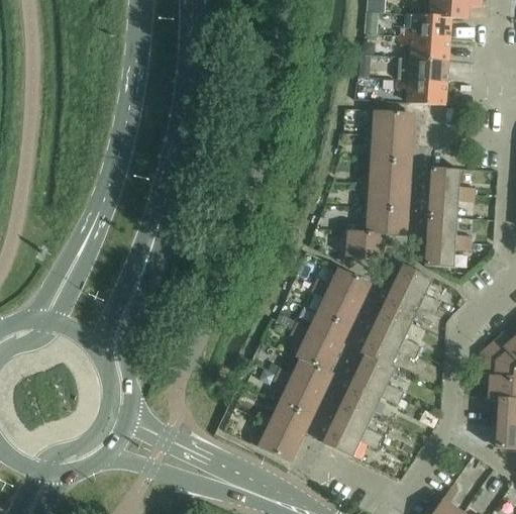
[(369,0),(369,12),(384,12),(384,0),(369,0)]
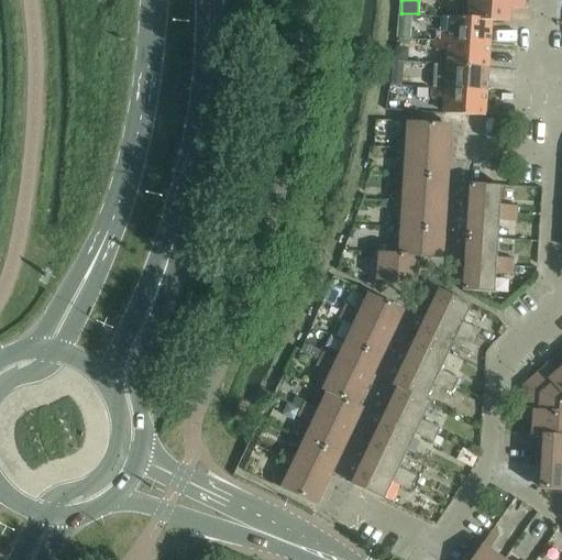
[(467,0),(466,17),(470,17),(488,18),(488,19),(492,19),(509,20),(510,7),(525,7),(526,0),(467,0)]
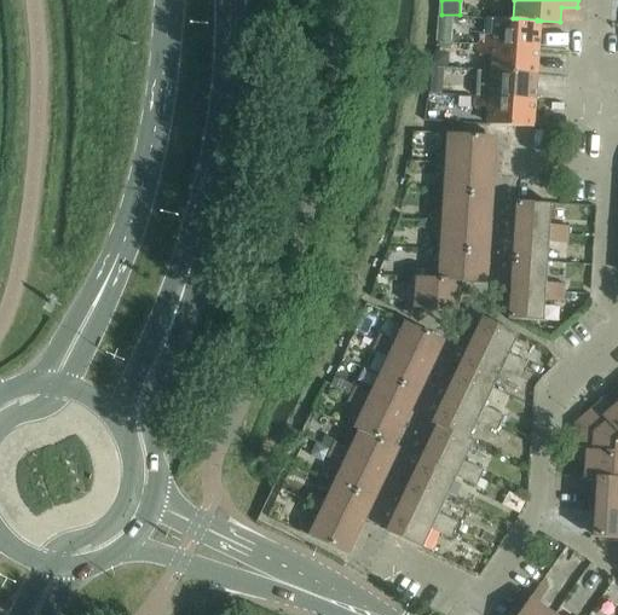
[(483,33),(480,33),(479,42),(539,46),(541,21),(537,21),(537,19),(517,18),(513,18),(484,16),(483,33)]
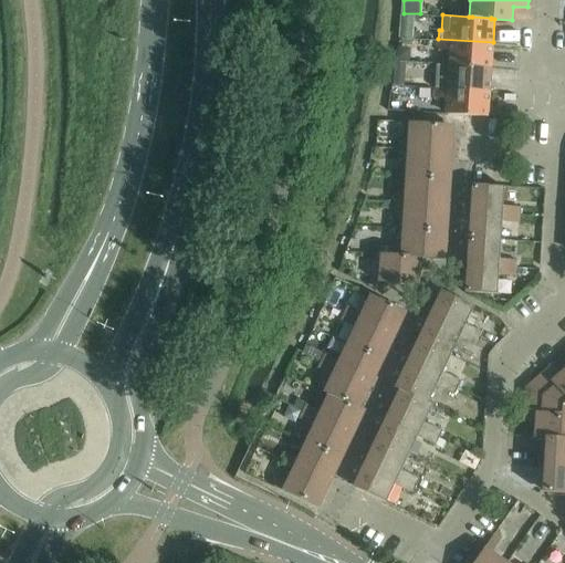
[(493,42),(438,39),(438,49),(449,49),(448,64),(491,66),(493,42)]
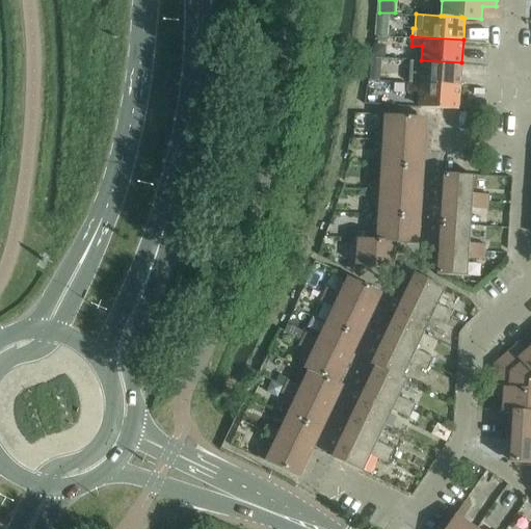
[(371,57),(370,70),(376,70),(380,65),(381,57),(372,57),(371,57)]
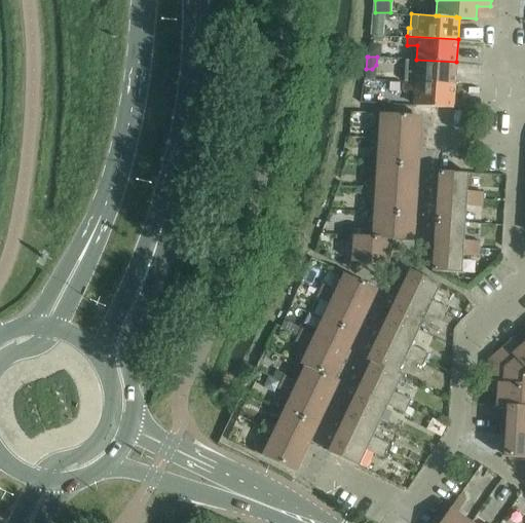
[(415,73),(405,72),(404,80),(455,84),(456,62),(416,60),(415,73)]
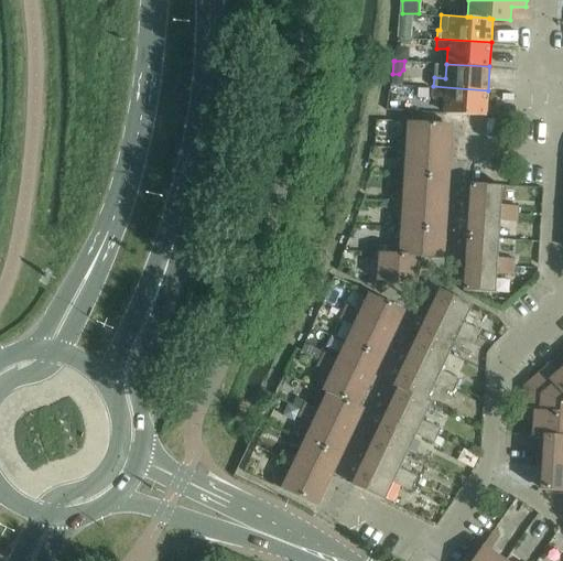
[(488,90),(433,86),(433,96),(444,96),(443,111),(486,115),(488,90)]
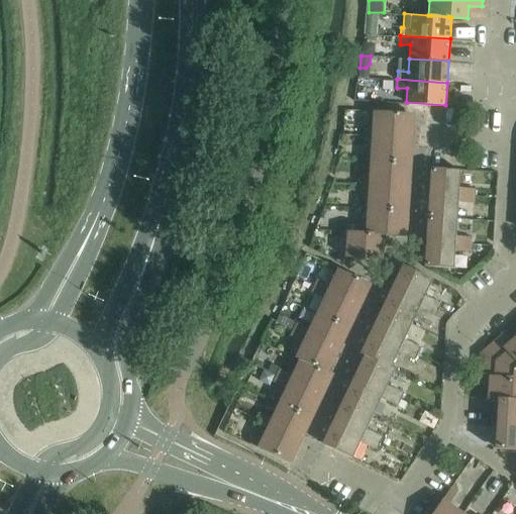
[(366,125),(365,134),(413,138),(414,113),(373,110),(372,125),(366,125)]
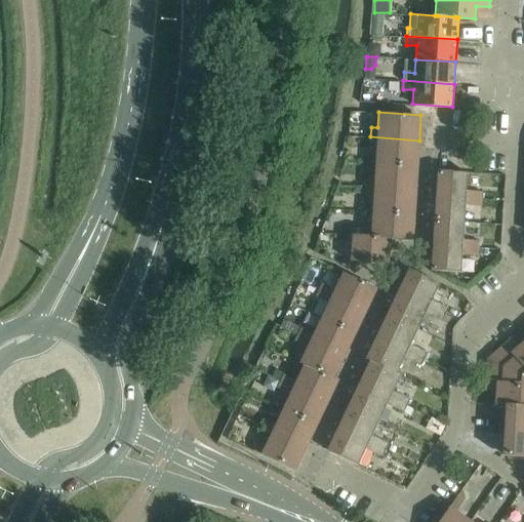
[(419,141),(370,136),(369,147),(376,147),(376,162),(417,164),(419,141)]
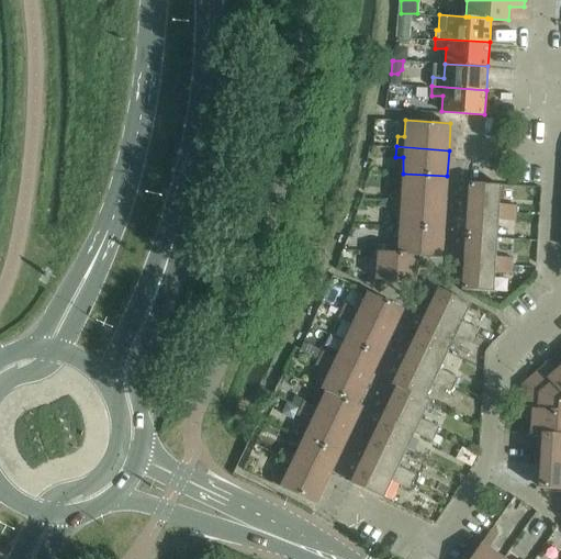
[(394,189),(393,199),(445,202),(447,176),(403,174),(402,189),(394,189)]
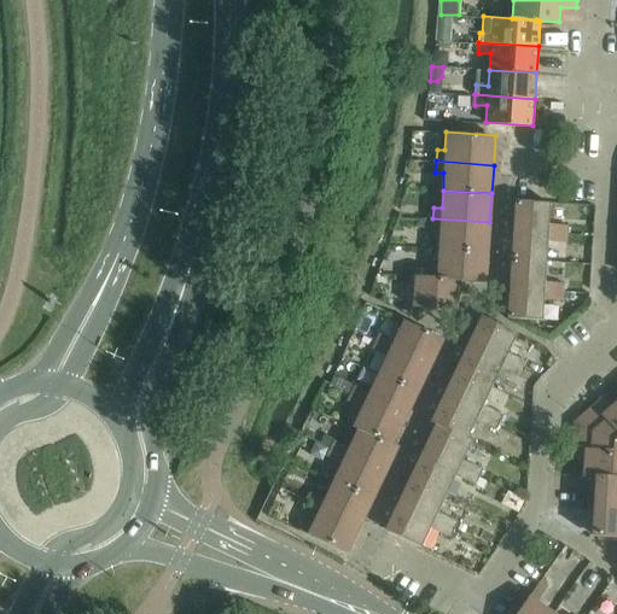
[(551,202),(516,199),(513,229),(568,233),(569,223),(549,222),(551,202)]
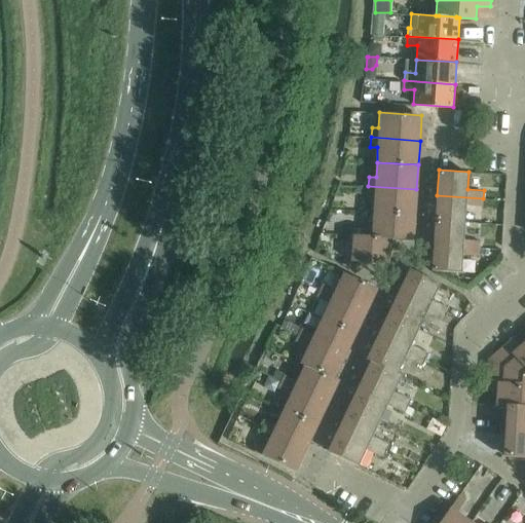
[(416,189),(368,186),(367,196),(374,196),(373,212),(415,214),(416,189)]
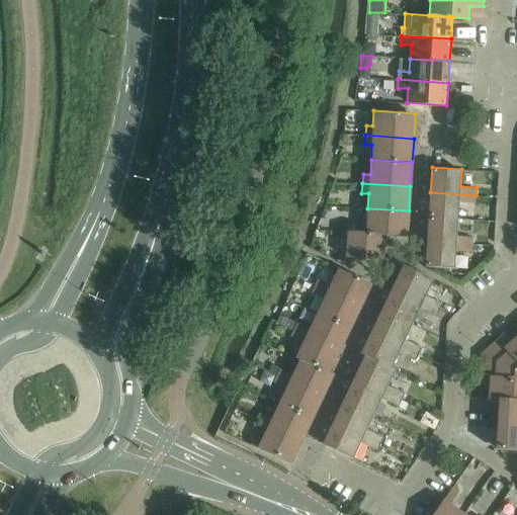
[(476,195),(430,192),(429,217),(457,218),(459,201),(476,202),(476,195)]
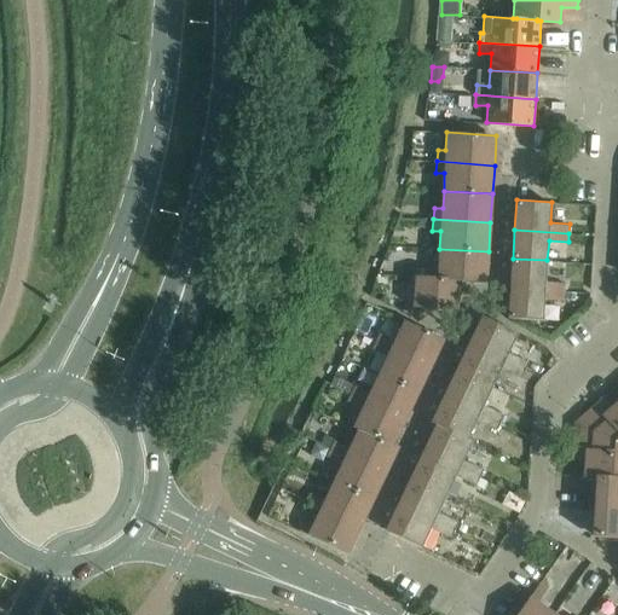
[(429,266),(429,277),(460,279),(460,280),(486,282),(489,251),(439,249),(439,266),(429,266)]
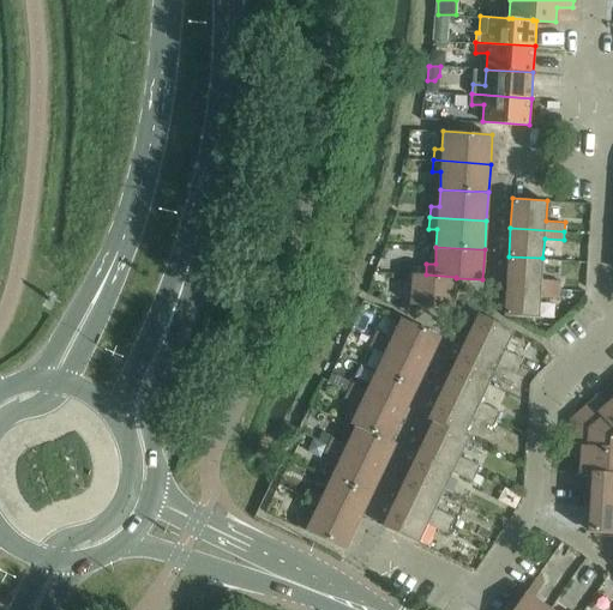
[(542,258),(509,257),(506,285),(560,288),(560,279),(541,278),(542,258)]
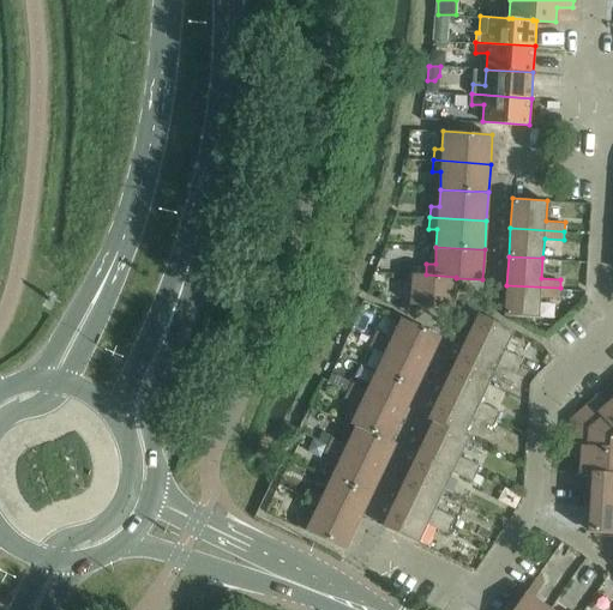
[(426,275),(413,273),(412,273),(404,273),(403,282),(412,283),(410,303),(454,307),(455,291),(456,278),(456,277),(426,275)]
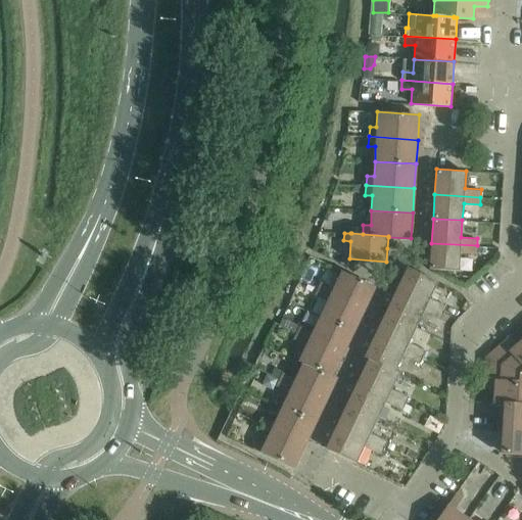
[(477,245),(431,243),(429,268),(459,270),(461,252),(476,253),(477,245)]
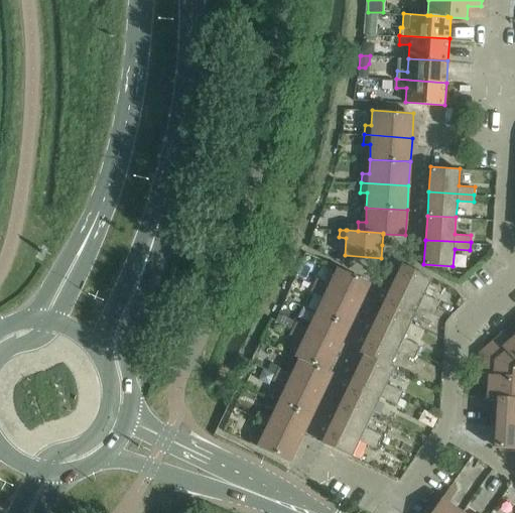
[(402,263),(391,285),(437,307),(441,301),(424,293),(432,277),(402,263)]
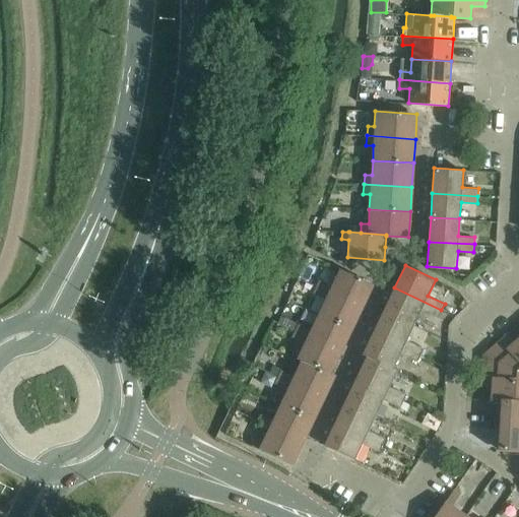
[(320,279),(317,285),(362,308),(373,284),(339,269),(332,285),(320,279)]
